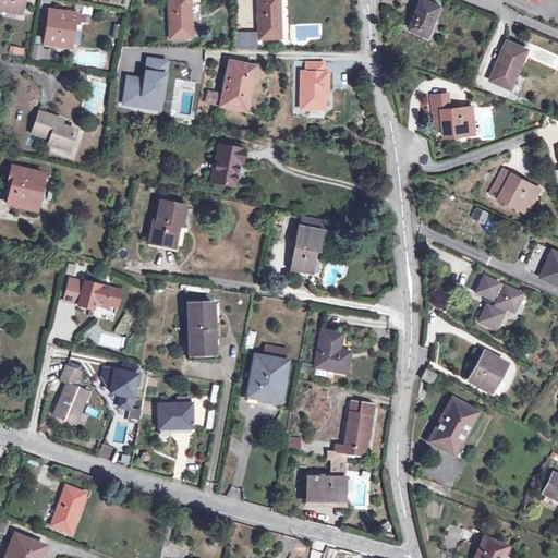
[(0,0),(0,9),(21,13),(22,0),(0,0)]
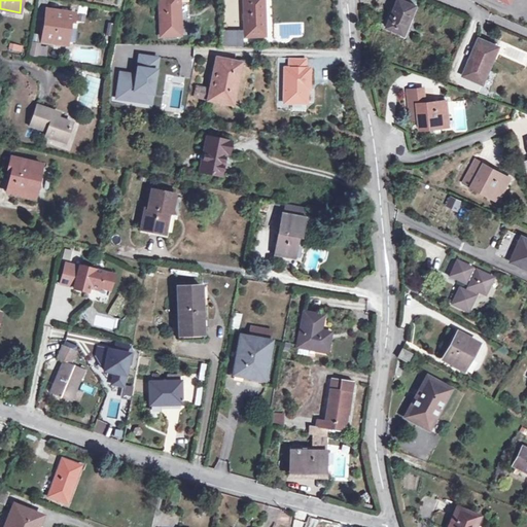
[(159,0),(161,36),(180,35),(179,2),(190,1),(190,0),(159,0)]
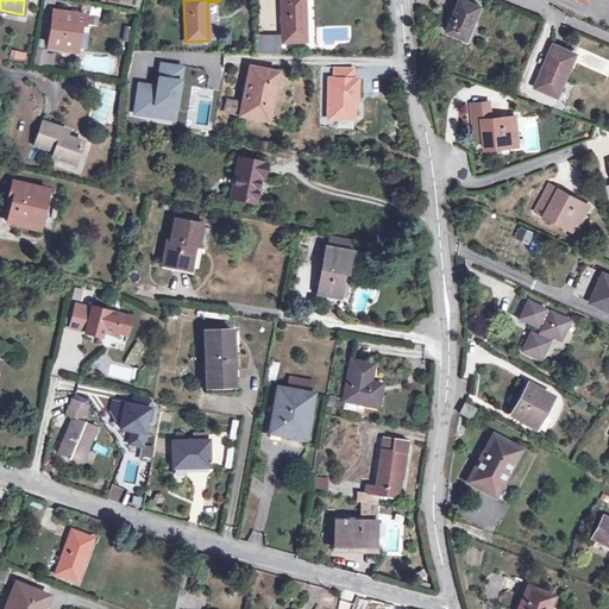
[(302,0),(281,0),(283,42),(306,41),(305,4),(302,4),(302,0)]
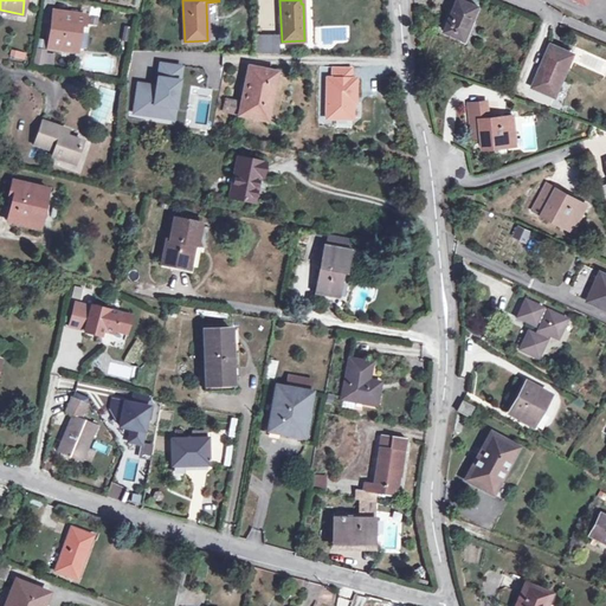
[(478,6),(463,0),(456,0),(444,31),(464,39),(478,6)]
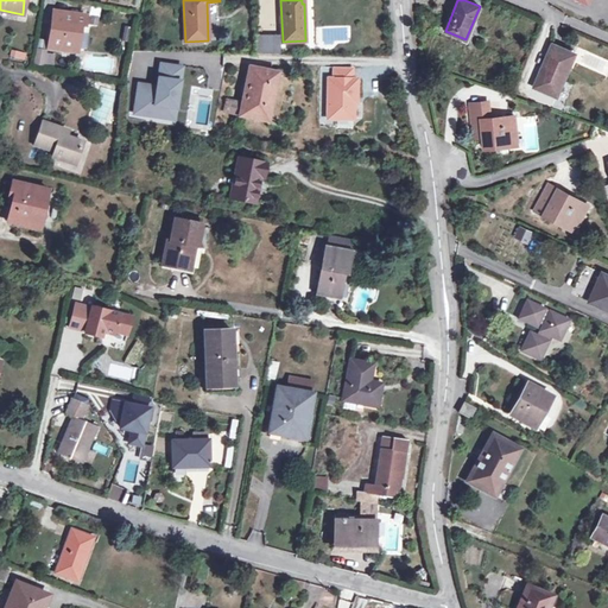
[(83,25),(86,16),(58,11),(57,20),(52,20),(48,48),(73,51),(77,24),(80,25),(83,25)]
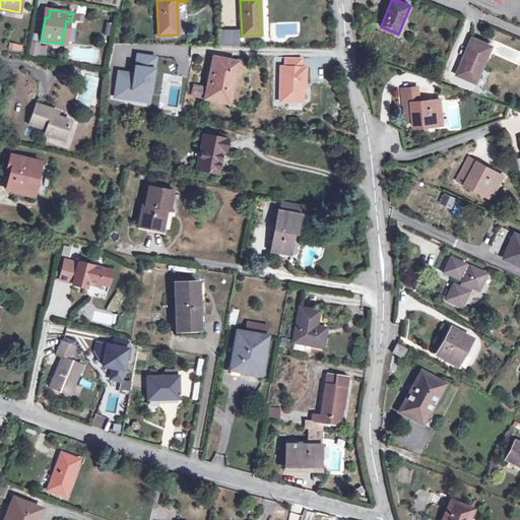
[(234,31),(218,31),(218,46),(234,46),(234,31)]
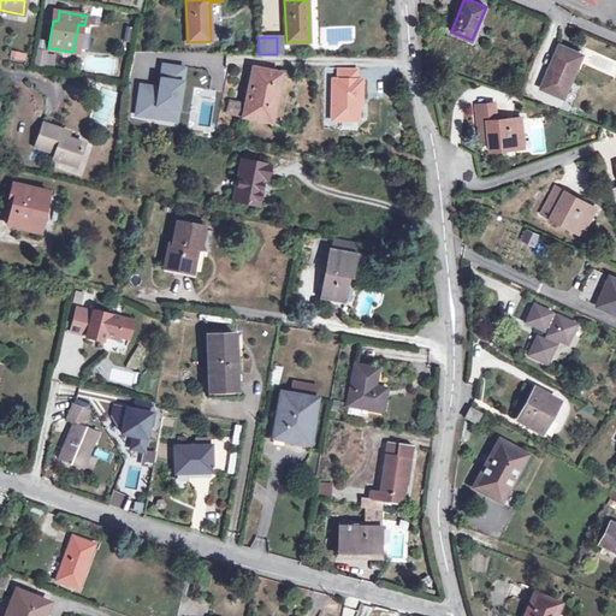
[(581,55),(558,46),(542,88),(564,98),(581,55)]
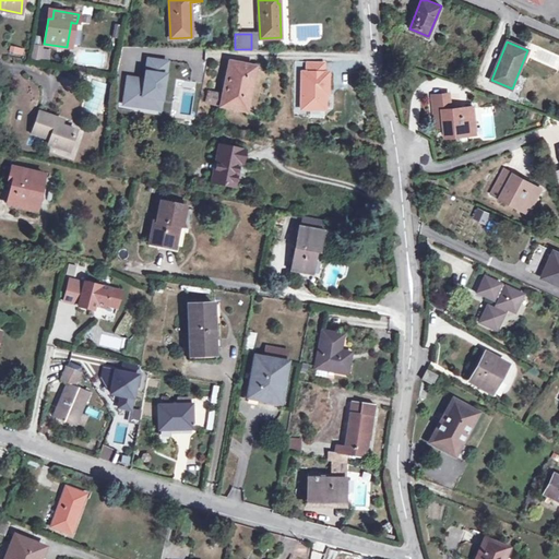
[(23,57),(25,49),(10,46),(8,54),(23,57)]
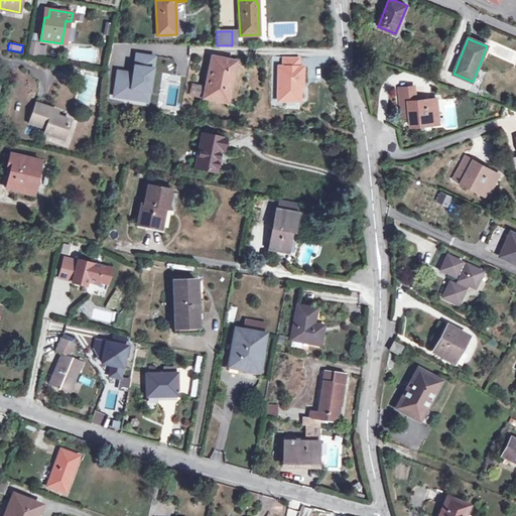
[(37,43),(29,42),(28,53),(36,54),(37,43)]
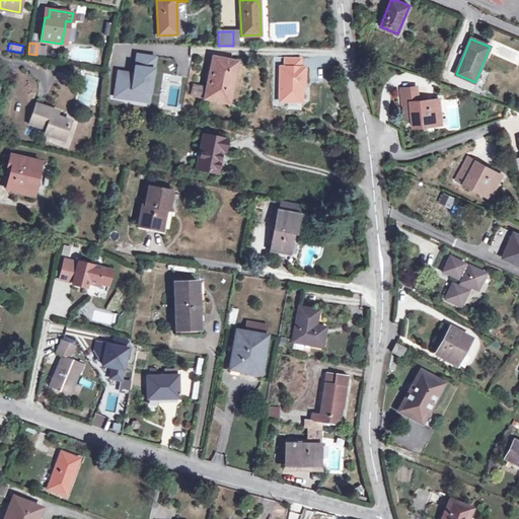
[(133,73),(118,71),(114,96),(140,100),(141,90),(149,91),(152,69),(149,68),(151,57),(136,54),(133,73)]
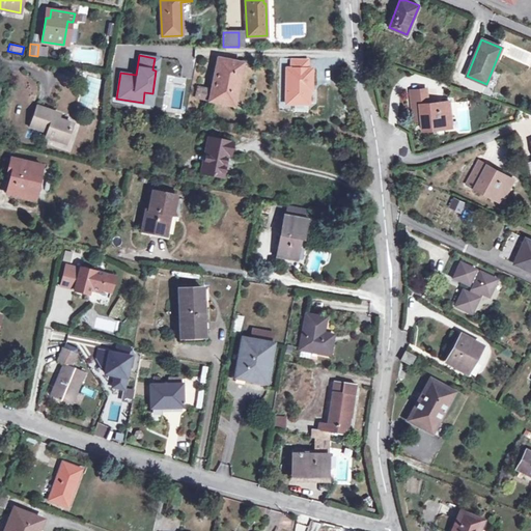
[(243,63),(218,58),(208,100),(233,105),(243,63)]
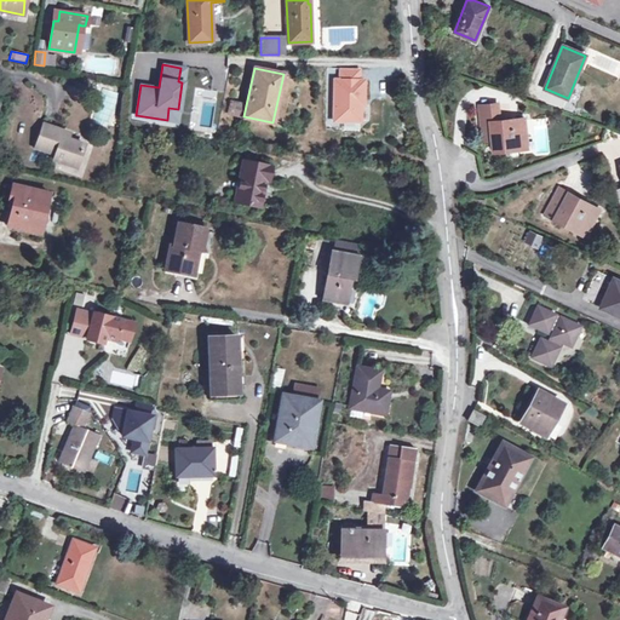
[(342,69),(340,81),(336,81),(334,101),(334,122),(360,122),(361,107),(361,102),(363,102),(363,82),(359,82),(359,70),(342,69)]
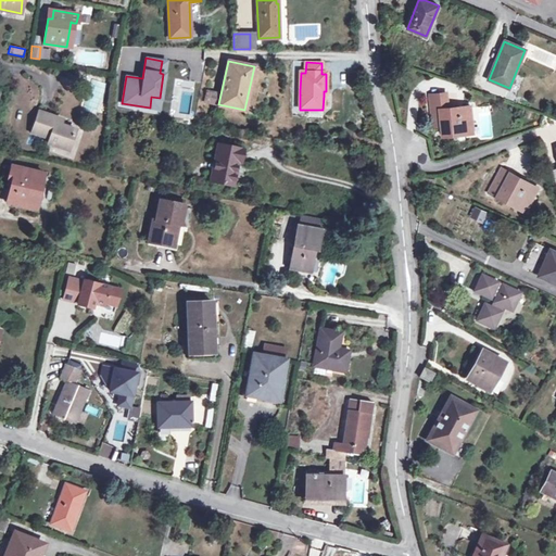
[(446,93),(429,95),(432,127),(441,126),(442,136),(464,134),(464,126),(472,125),(470,106),(449,109),(446,93)]
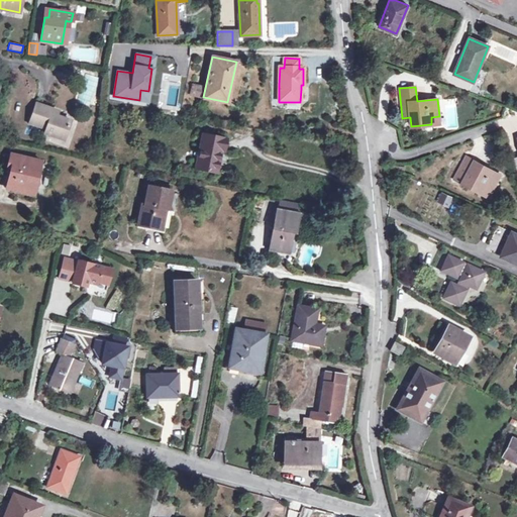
[(148,91),(140,90),(139,100),(146,101),(148,91)]
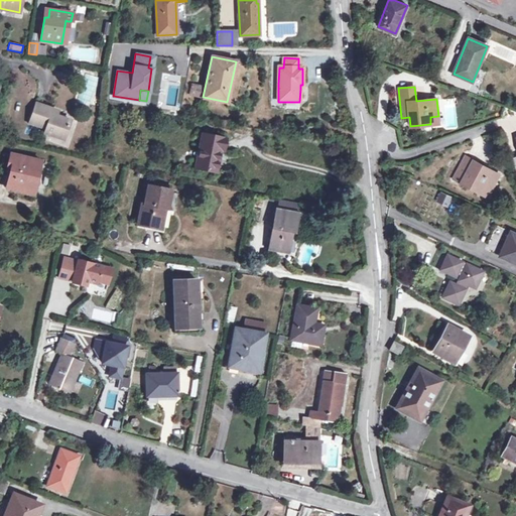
[(457,122),(455,98),(439,99),(439,107),(443,107),(444,123),(457,122)]
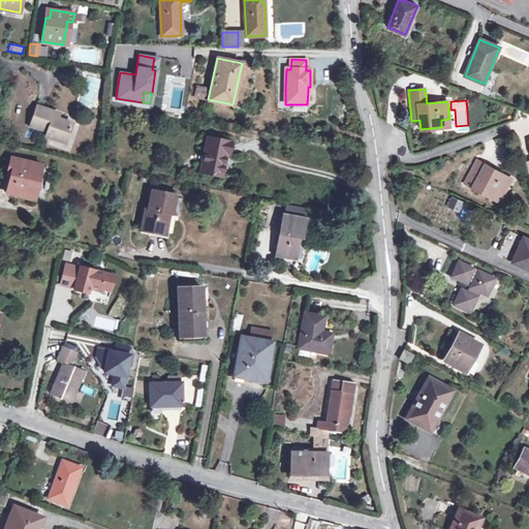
[(55,112),(37,105),(30,125),(47,131),(45,136),(64,143),(71,123),(53,117),(55,112)]
